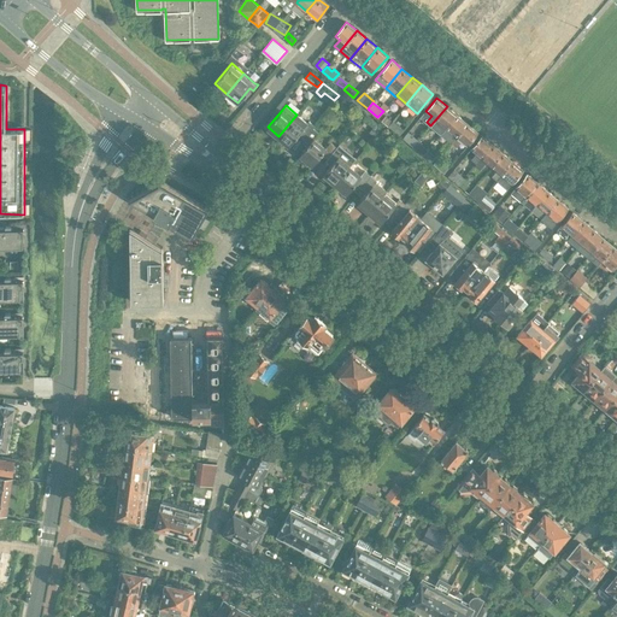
[(441,134),(446,128),(457,115),(447,106),(430,125),(441,134)]
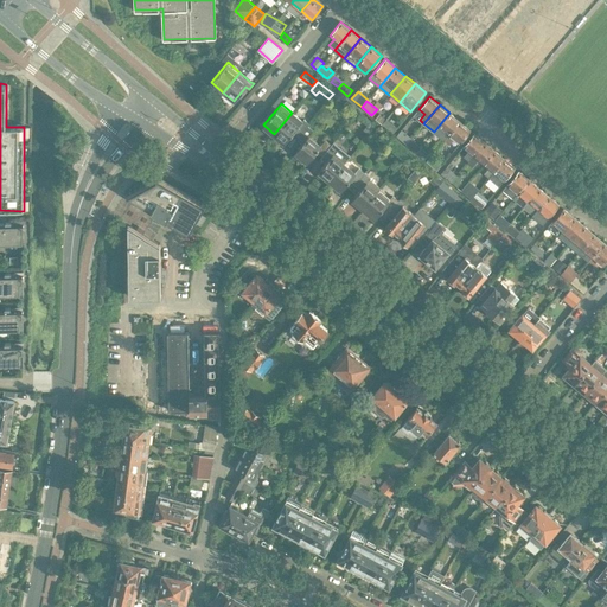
[(299,136),(308,126),(292,113),(274,134),(285,142),(294,133),(299,136)]
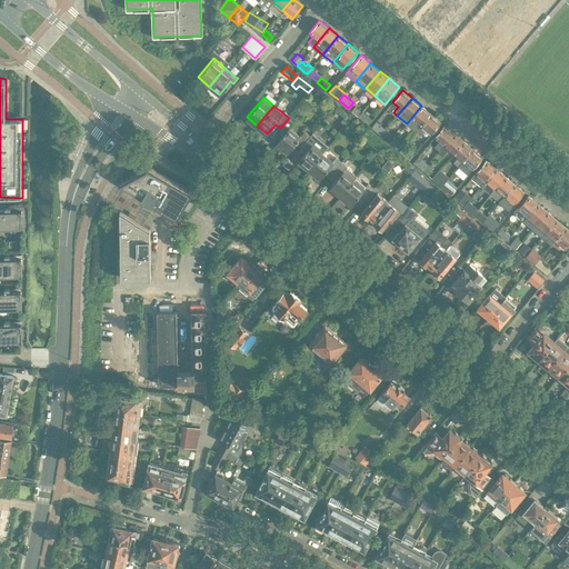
[(431,113),(421,106),(411,118),(421,126),(431,113)]
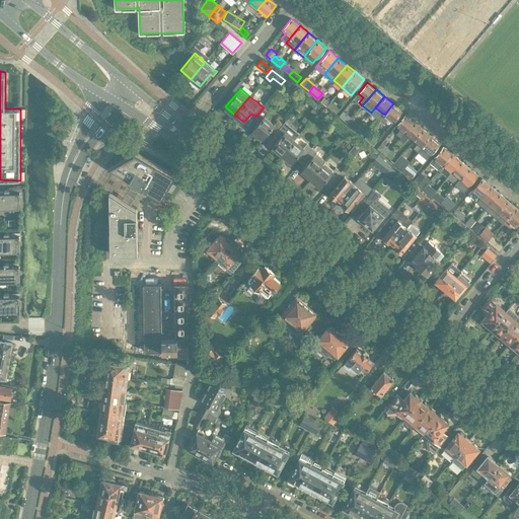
[(324,97),(323,97),(320,101),(325,105),(329,101),(324,97)]
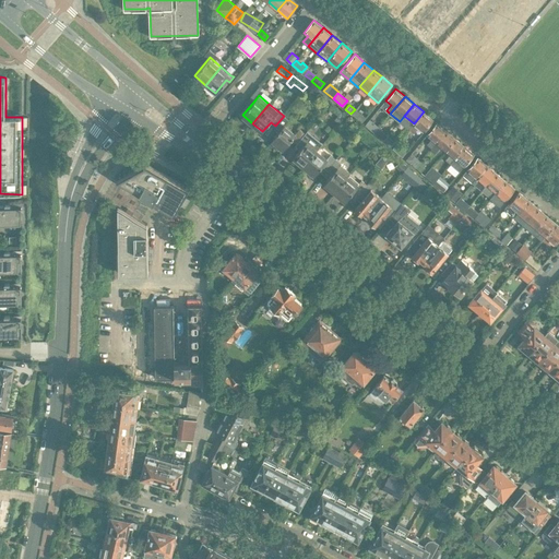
[(366,117),(356,109),(355,109),(351,114),(357,119),(360,122),(366,117)]
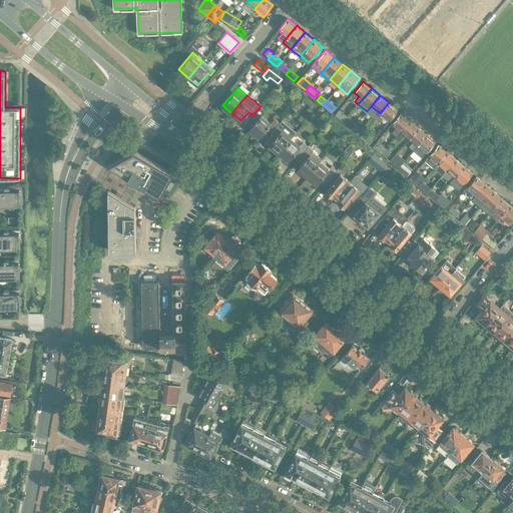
[(380,113),(375,118),(380,122),(384,117),(388,121),(397,109),(389,102),(380,113)]
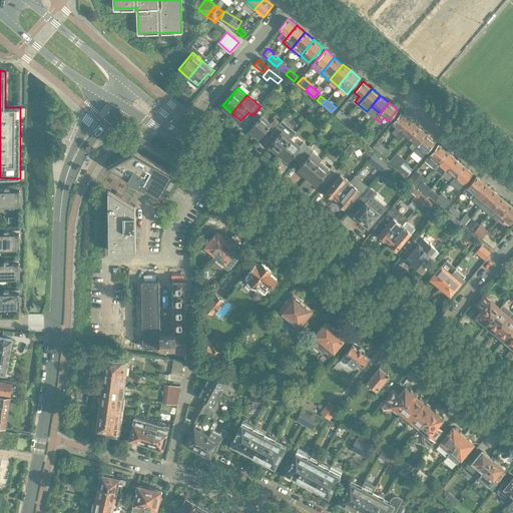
[(261,106),(252,115),(258,119),(249,128),(261,137),(268,128),(273,131),(280,122),(276,118),(272,122),(263,114),(266,110),(261,106)]
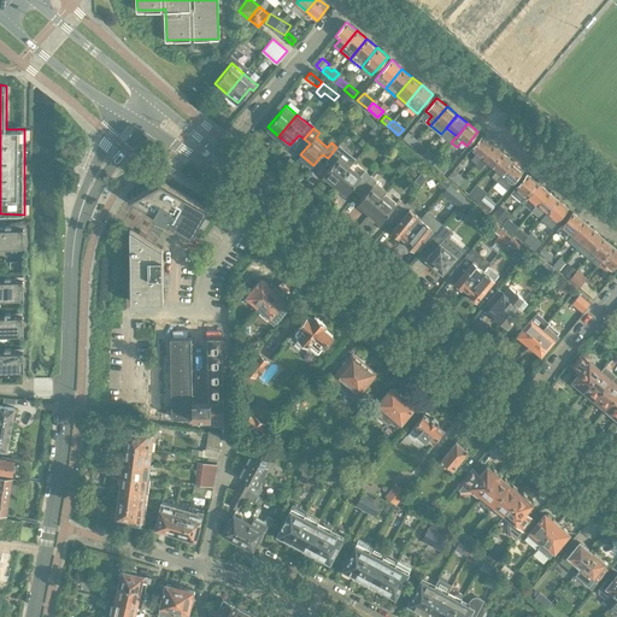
[(418,140),(407,131),(403,139),(412,147),(418,140)]
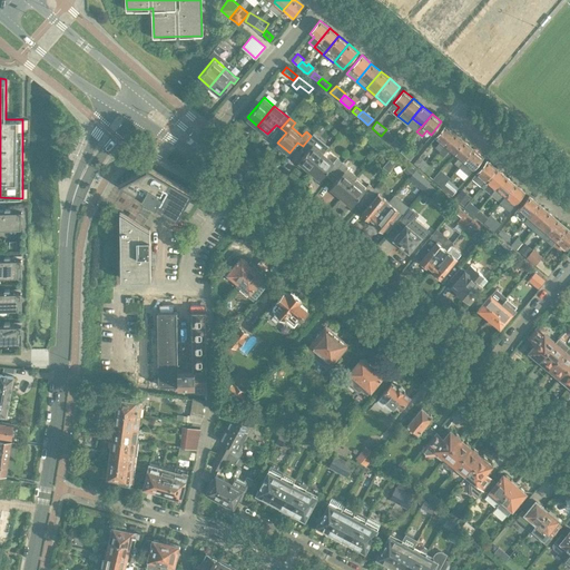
[(445,125),(435,137),(440,141),(435,147),(440,150),(454,133),(445,125)]
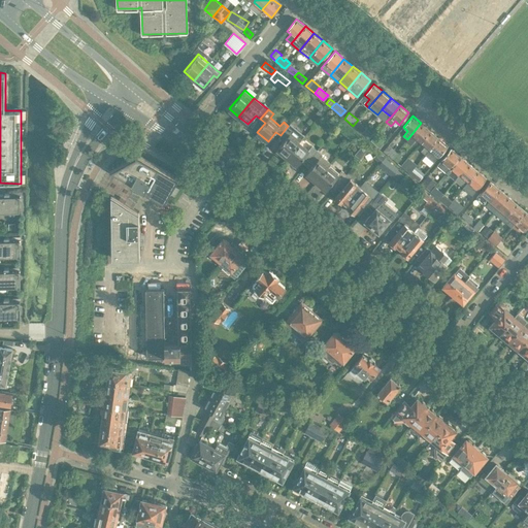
[(364,119),(361,117),(358,120),(353,126),(362,133),(366,128),(361,124),(364,119)]
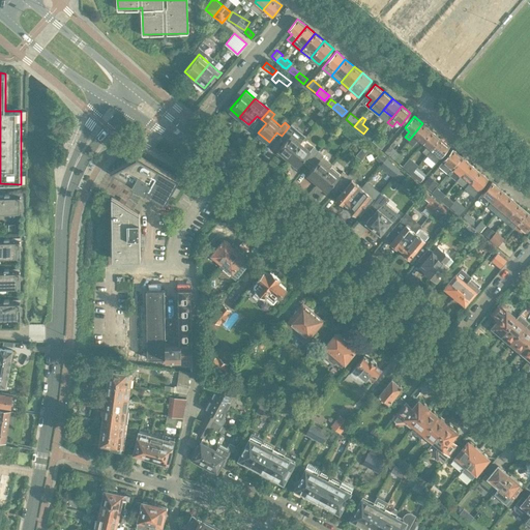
[(432,131),(422,123),(409,140),(413,144),(417,139),(422,143),(432,131)]
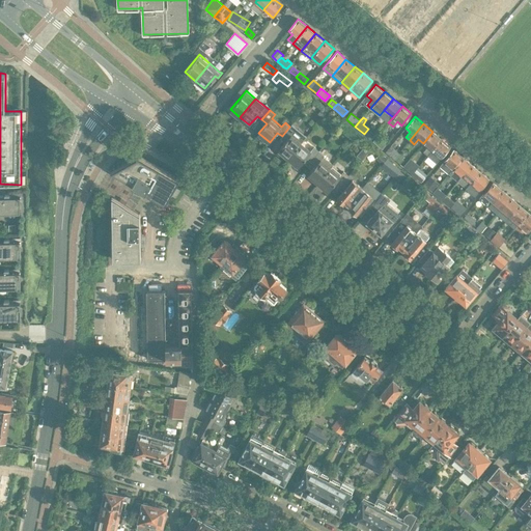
[(301,143),(304,140),(295,132),(295,131),(289,127),(282,136),(286,140),(279,149),(288,158),(301,143)]
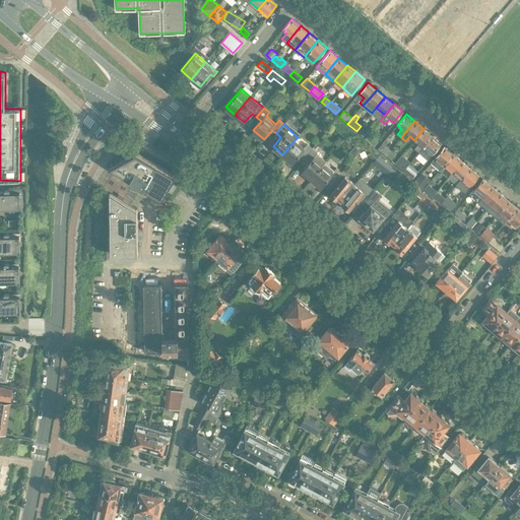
[(363,129),(359,133),(366,139),(369,135),(363,129)]
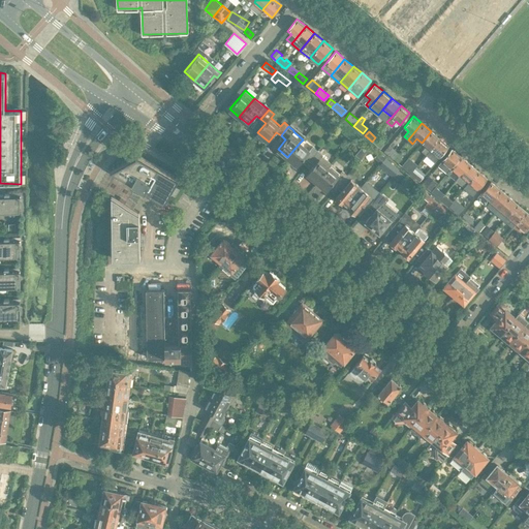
[(431,131),(422,143),(426,146),(422,151),(426,155),(439,138),(431,131)]
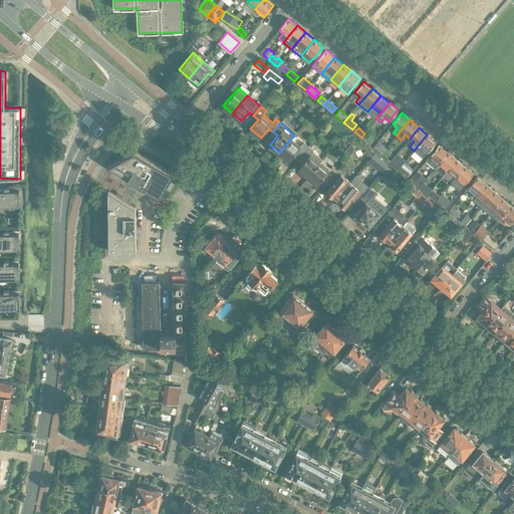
[(369,137),(371,135),(367,131),(364,134),(361,138),(365,141),(369,144),(373,140),(369,137)]
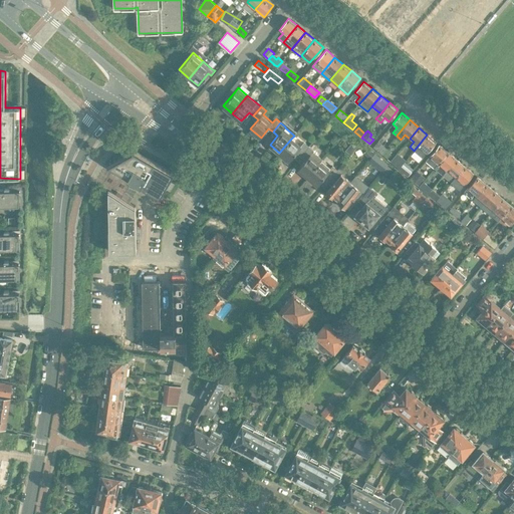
[(427,135),(414,151),(423,158),(436,142),(427,135)]
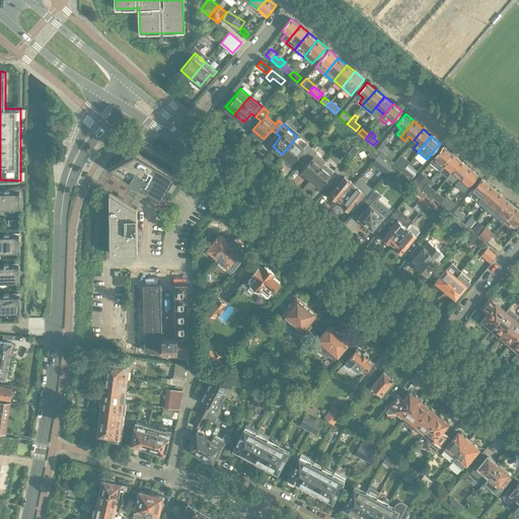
[(294,140),(282,154),(292,162),(299,153),(304,157),(312,148),(307,144),(304,148),(294,140)]
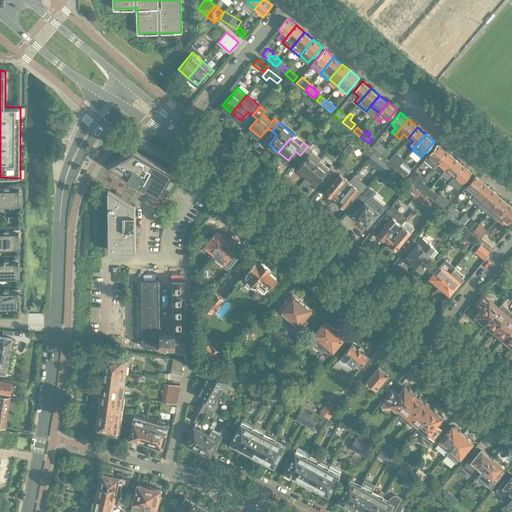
[(380,153),(385,147),(377,140),(371,146),(374,149),(380,153)]
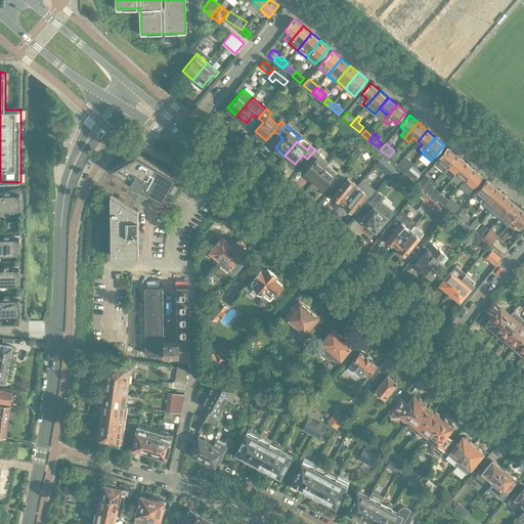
[(360,144),(352,154),(357,157),(364,147),(360,144)]
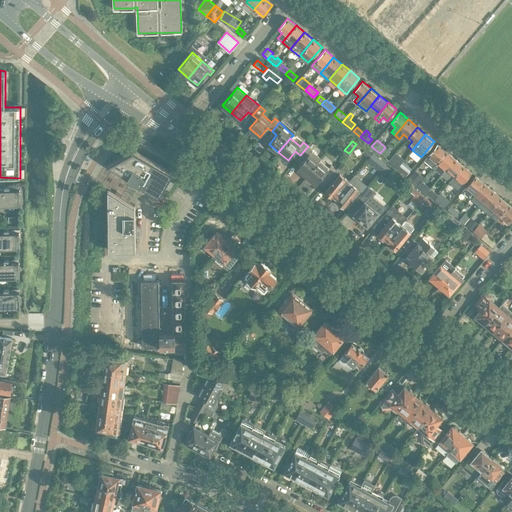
[(434,166),(446,151),(438,144),(428,155),(429,156),(426,160),(434,166)]
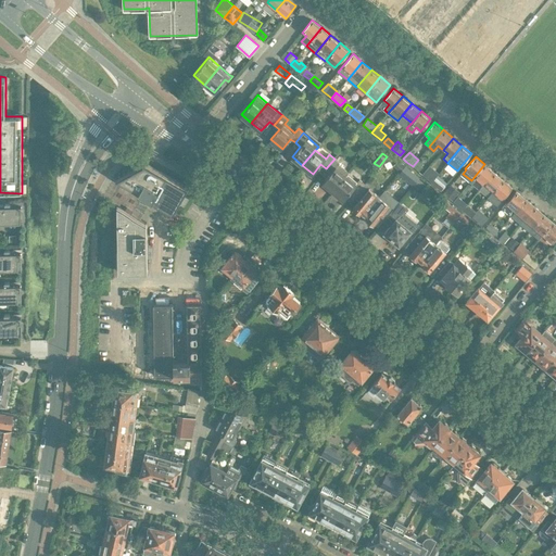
[(333,191),(346,175),(349,172),(339,164),(340,163),(335,159),(326,168),(331,173),(323,182),(333,191)]
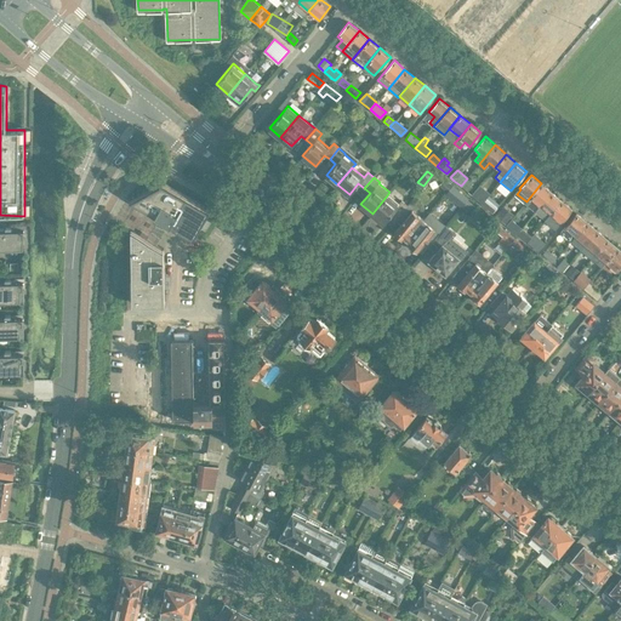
[(451,186),(443,178),(439,183),(448,191),(451,186)]
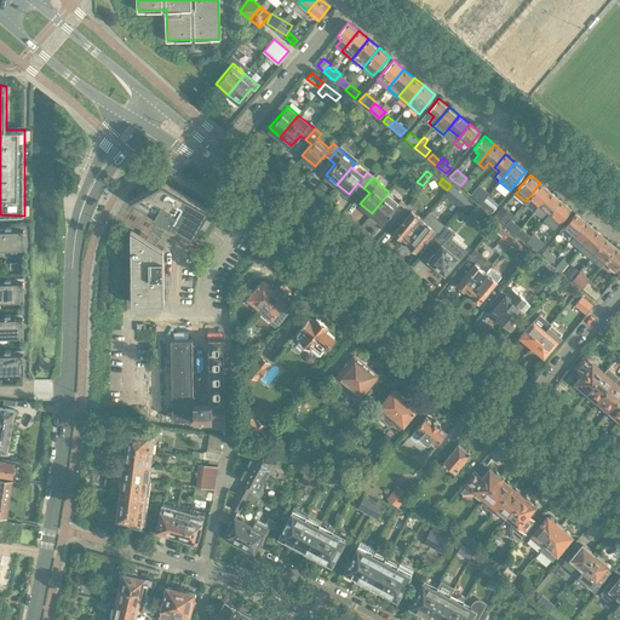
[(466,178),(460,185),(468,191),(471,187),(470,185),(472,182),(468,178),(466,178)]
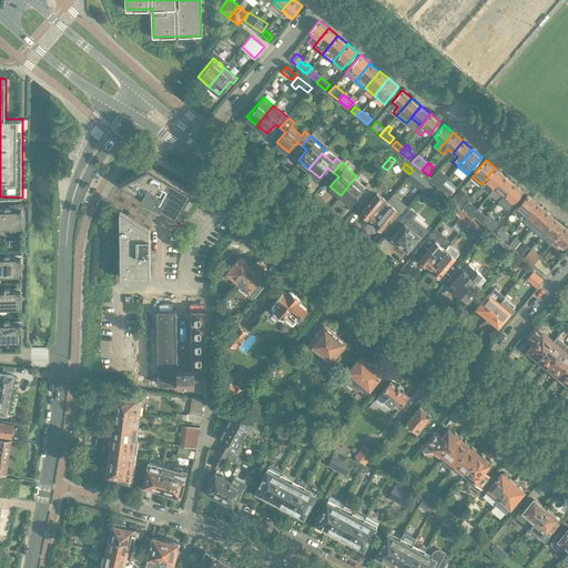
[(149,166),(124,180),(119,183),(123,186),(176,216),(191,191),(149,166)]
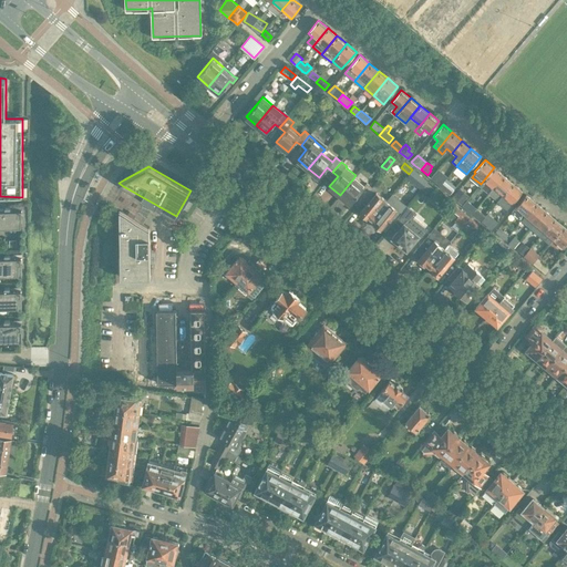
[(493,187),(504,175),(494,167),(481,184),(480,185),(484,189),(490,184),(493,187)]
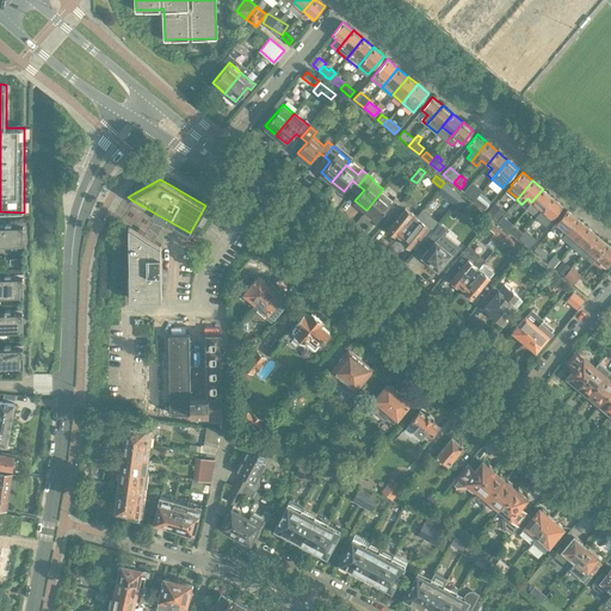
[(474,201),(477,196),(482,190),(471,181),(463,192),(467,195),(474,201)]
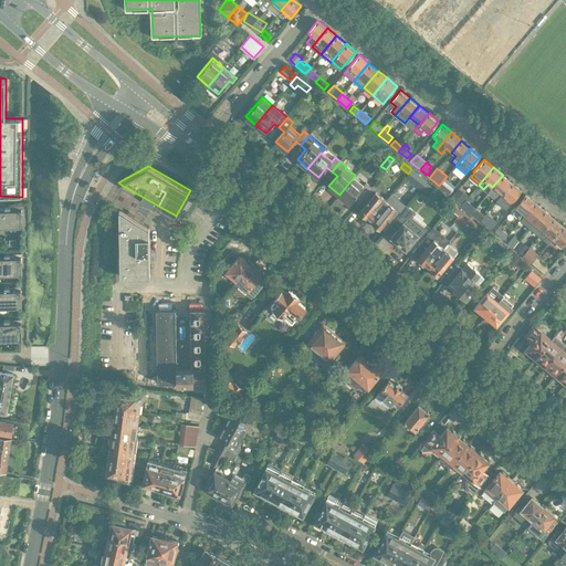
[(420,187),(426,180),(411,169),(408,174),(406,176),(420,187)]
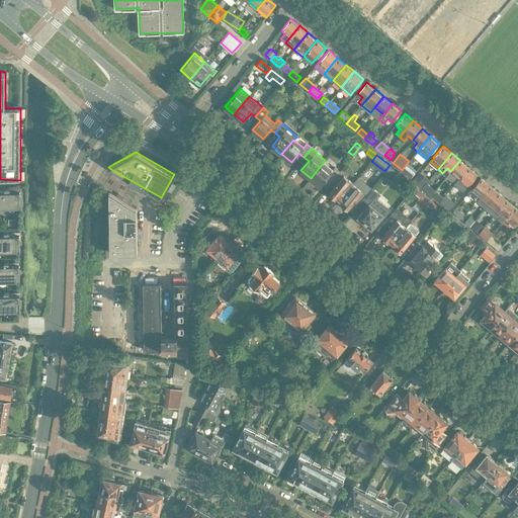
[(460,160),(450,171),(446,177),(454,183),(468,167),(460,160)]
